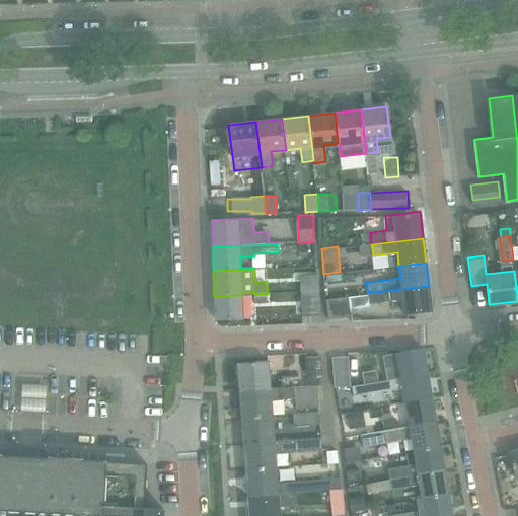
[(297,291),(301,290),(301,292),(319,291),(318,274),(300,274),(301,280),(297,280),(297,291)]
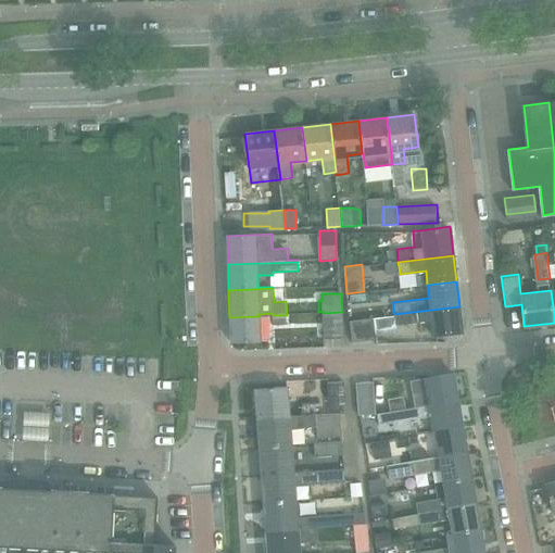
[(433,335),(462,331),(459,306),(394,314),(349,319),(352,341),(377,338),(376,328),(395,326),(395,324),(431,319),(433,335)]
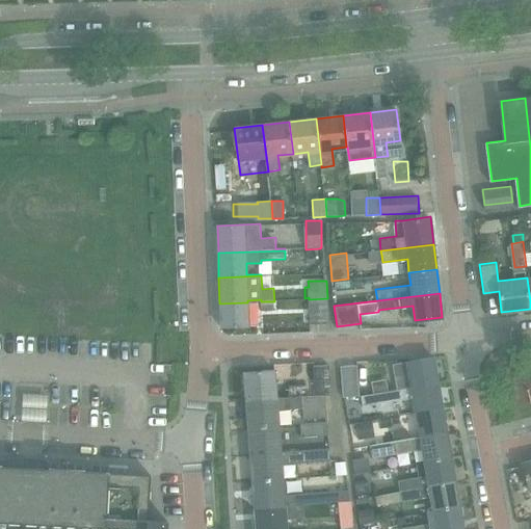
[(310,322),(327,322),(327,298),(309,299),(310,322)]
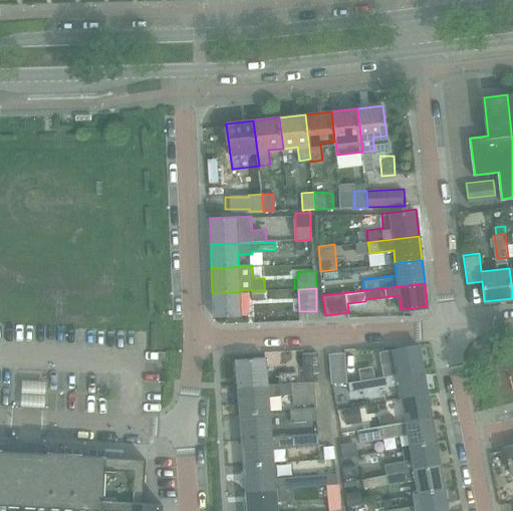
[(265,298),(265,291),(252,291),(253,299),(265,298)]
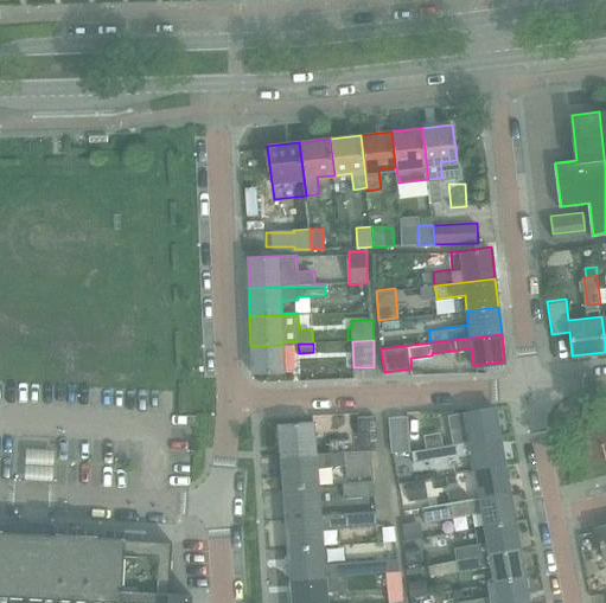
[(284,371),(282,348),(282,345),(250,346),(252,372),(284,371)]
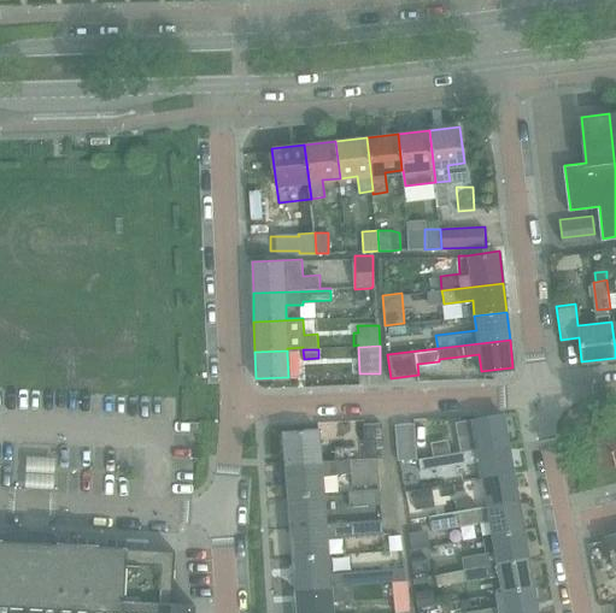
[(510,444),(504,412),(473,417),(457,420),(463,451),(420,457),(421,460),(510,444)]
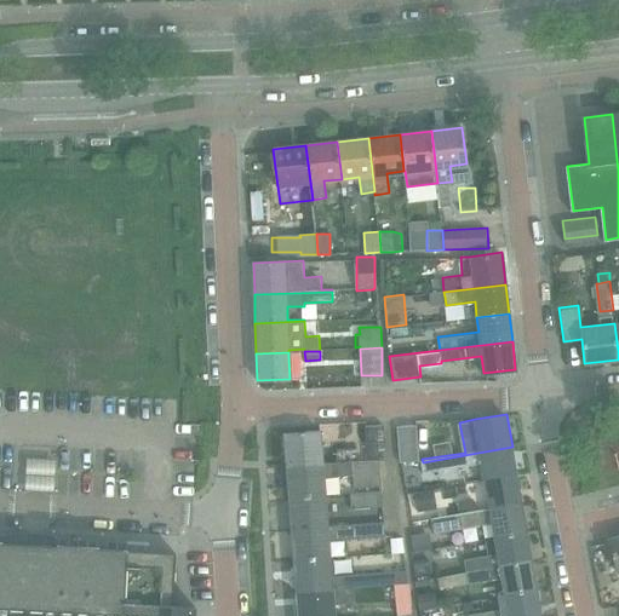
[(284,432),(287,466),(379,459),(379,458),(385,456),(383,421),(366,422),(368,458),(354,459),(353,447),(337,448),(338,461),(324,461),(321,429),(284,432)]
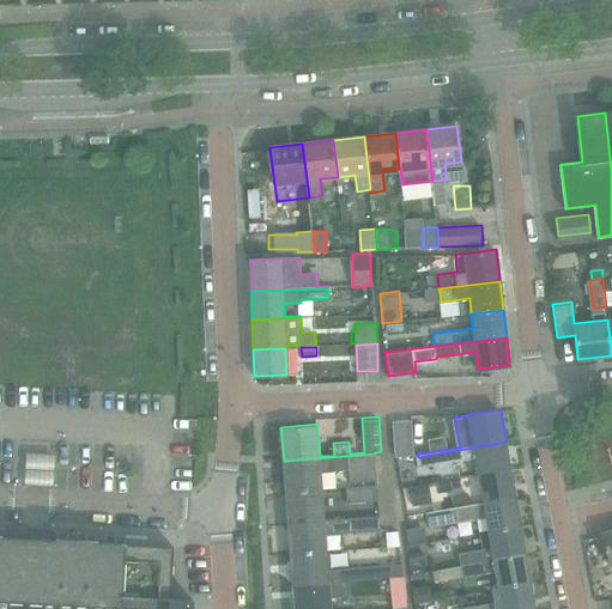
[(394,420),(395,456),(414,455),(412,419),(394,420)]
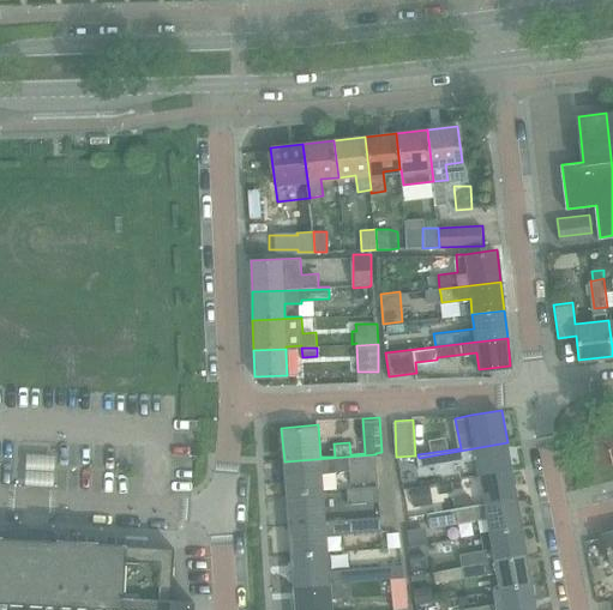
[(478,457),(481,476),(512,471),(508,442),(419,458),(420,467),(478,457)]
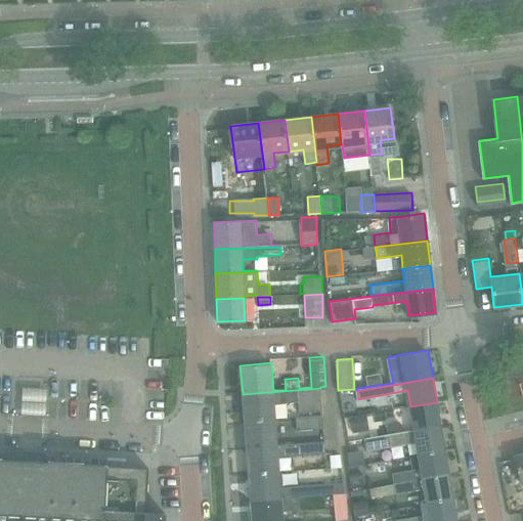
[(73,405),(74,394),(63,394),(63,381),(38,380),(37,404),(73,405)]
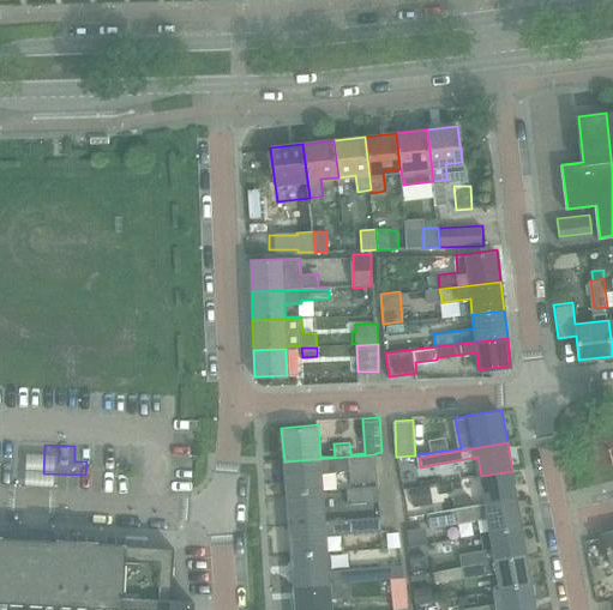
[(284,461),(287,494),(323,491),(322,471),(349,470),(350,482),(378,479),(376,454),(284,461)]
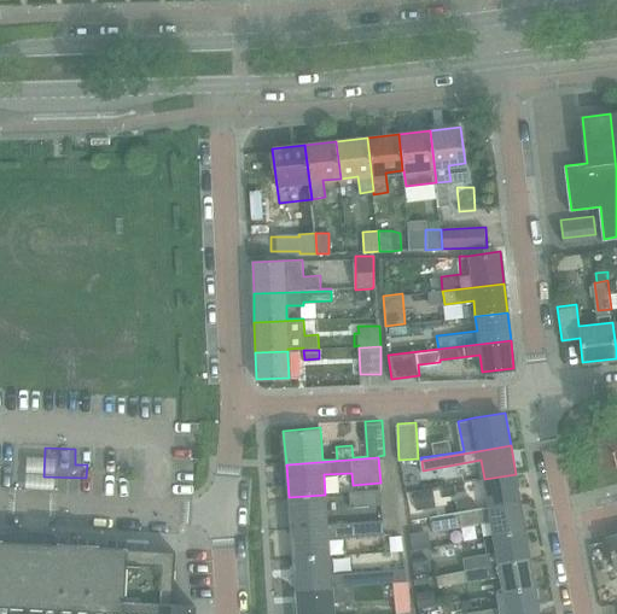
[(489,507),(521,502),(516,474),(484,479),(489,506),(489,507)]
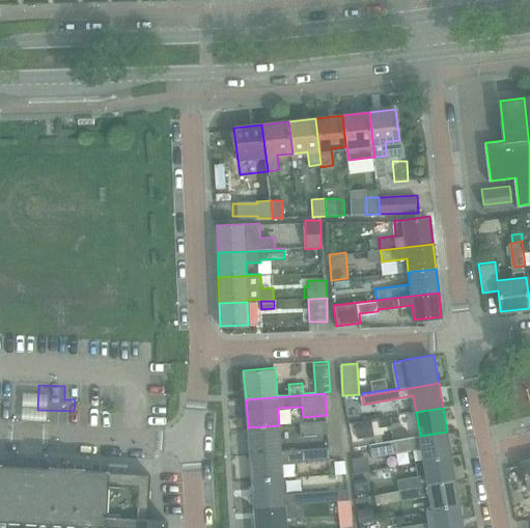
[(327,419),(300,422),(301,436),(328,433),(327,419)]
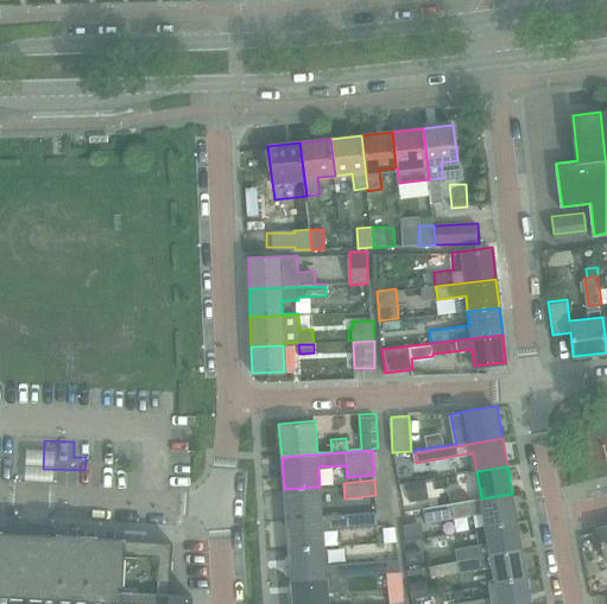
[(428,479),(408,482),(410,501),(430,497),(428,479)]
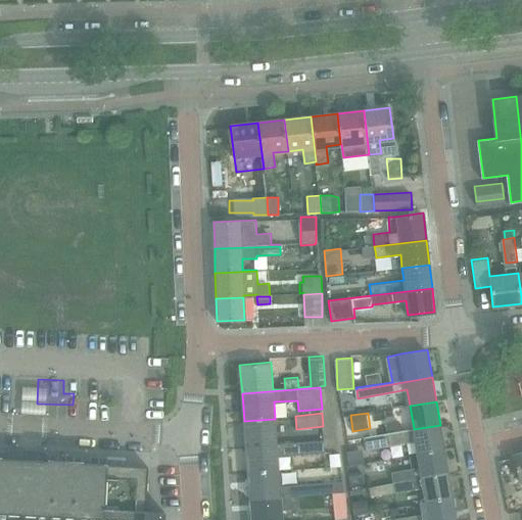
[(244,421),(246,447),(324,442),(324,439),(277,443),(275,419),(244,421)]
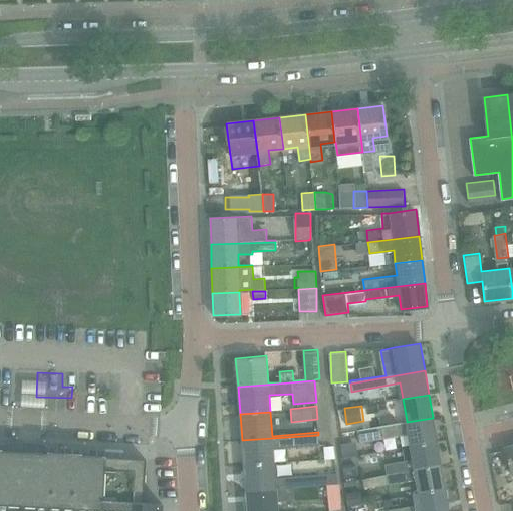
[(409,434),(411,447),(437,442),(433,418),(407,422),(407,421),(394,423),(393,414),(379,416),(381,425),(357,429),(360,441),(409,434)]
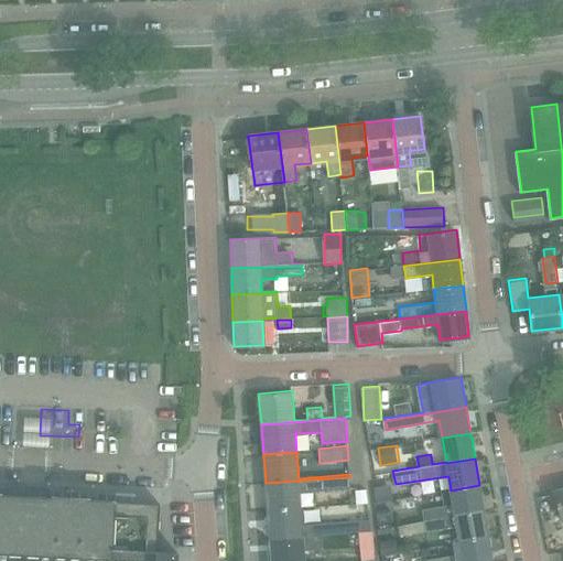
[(349,477),(266,483),(268,511),(301,509),(300,492),(350,487),(349,477)]
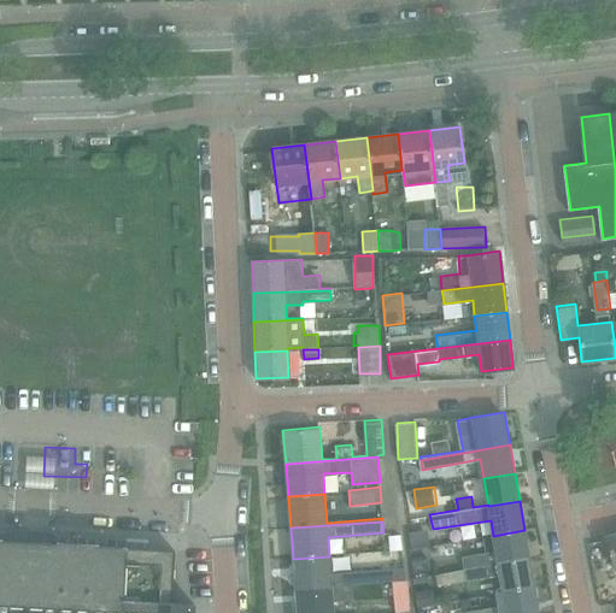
[(462,555),(464,570),(529,558),(524,530),(493,536),(496,549),(462,555)]
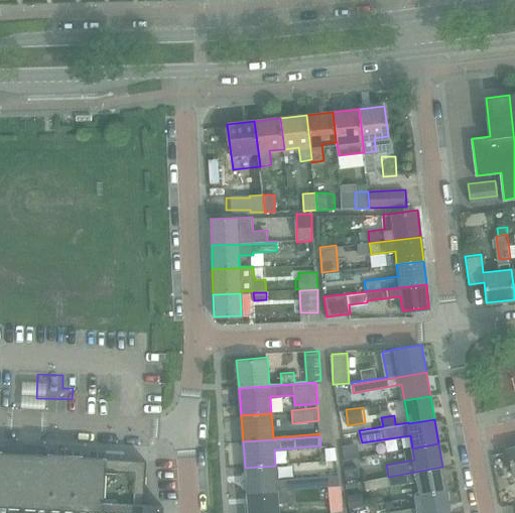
[(514,444),(506,447),(512,474),(514,473),(514,444)]
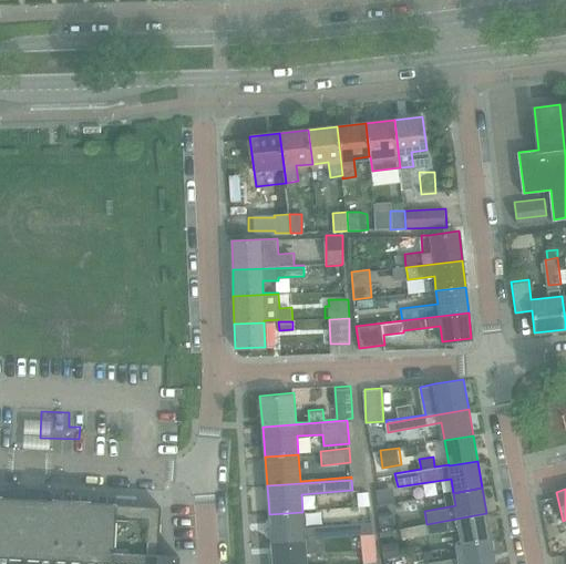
[(160,505),(35,499),(35,498),(35,496),(34,494),(33,493),(32,492),(31,491),(30,491),(28,490),(27,490),(24,490),(23,491),(21,491),(20,492),(19,493),(18,494),(18,496),(17,498),(0,496),(0,563),(177,563),(178,555),(157,554),(160,505)]
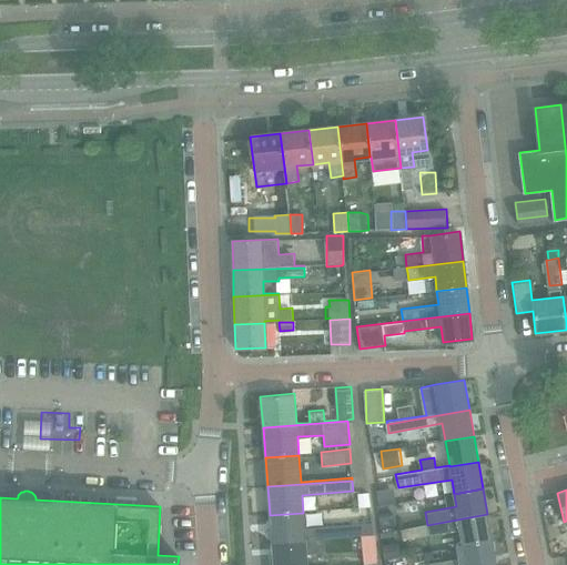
[(371,504),(370,492),(357,494),(360,506),(371,504)]
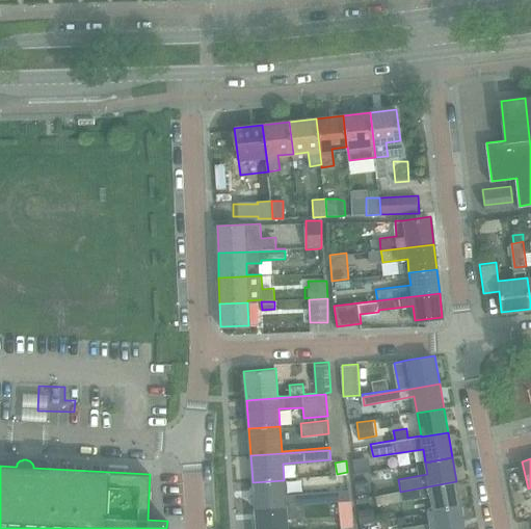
[(366,478),(354,480),(356,494),(369,492),(366,478)]
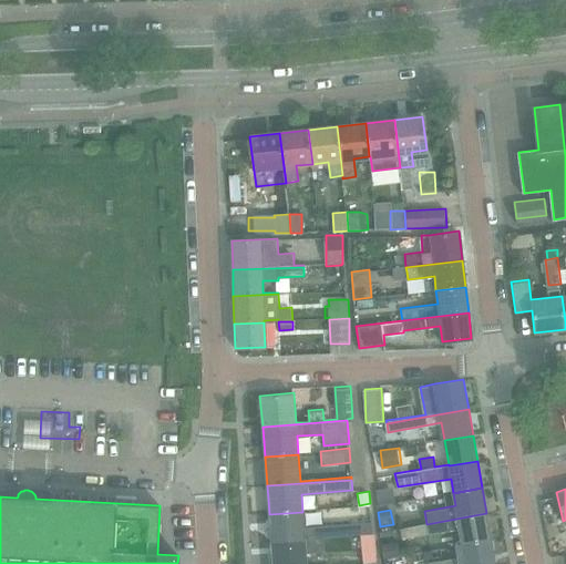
[(271,543),(323,540),(323,536),(361,533),(361,537),(373,536),(372,522),(304,526),(302,512),(269,514),(271,543)]
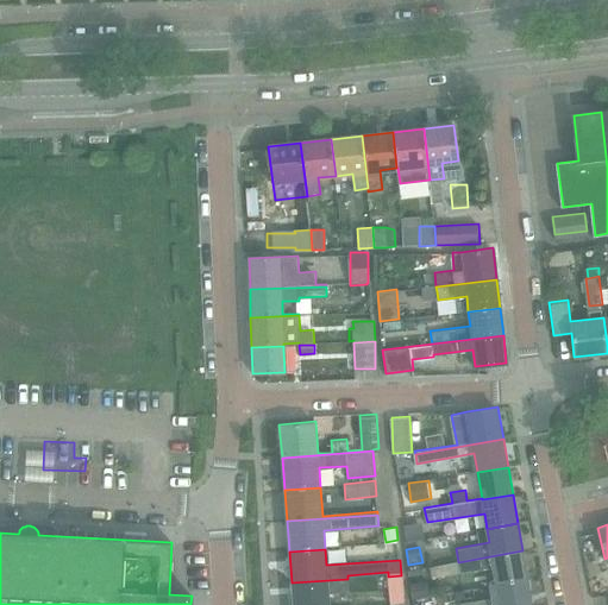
[(522,550),(458,562),(461,572),(494,566),(496,583),(489,584),(489,586),(528,579),(522,550)]
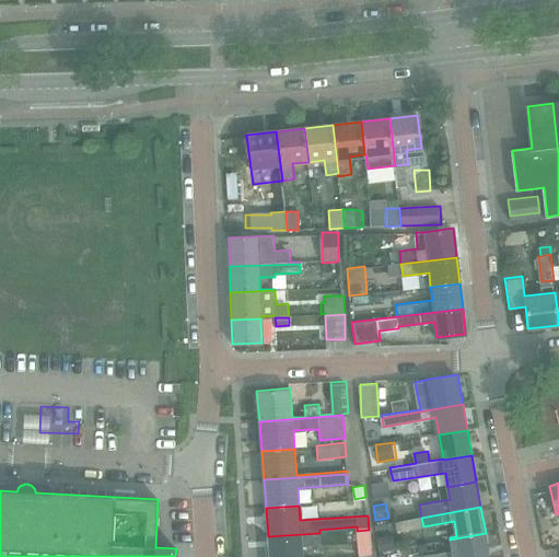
[(268,536),(269,556),(302,556),(302,545),(321,544),(319,533),(268,536)]
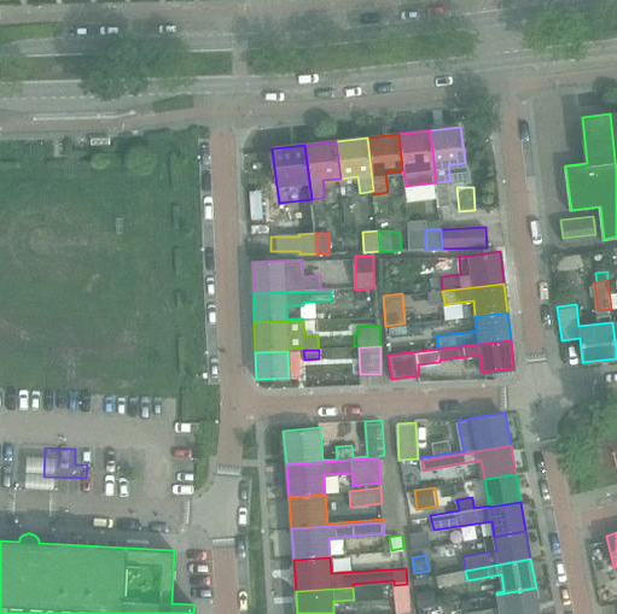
[(540,613),(536,588),(496,595),(499,606),(467,612),(467,613),(540,613)]
